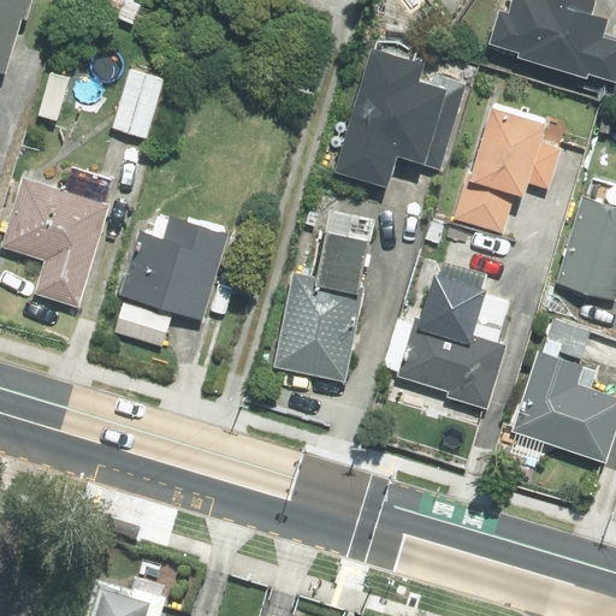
[(37,0),(0,0),(0,72),(4,73),(22,18),(30,21),(37,0)]
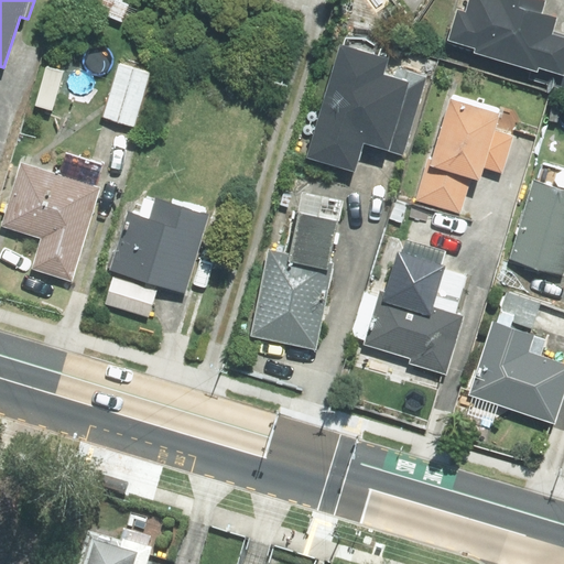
[(140,2),(134,0),(95,0),(93,9),(134,21),(140,2)]
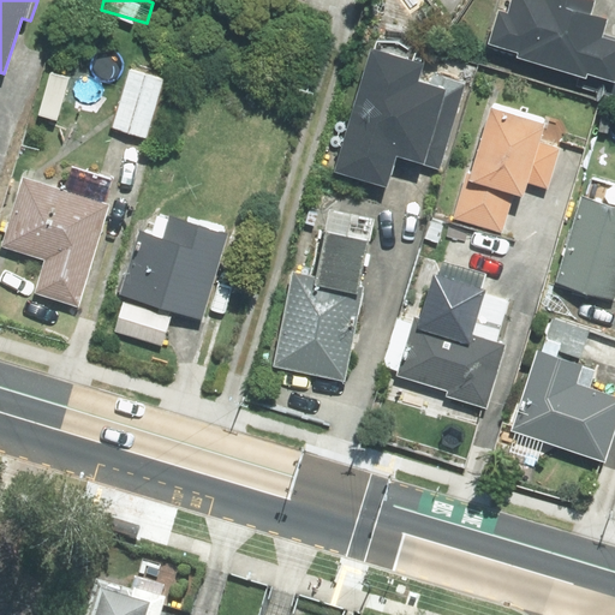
[(502,10),(493,40),(521,49),(519,57),(614,88),(614,39),(604,36),(610,17),(591,11),(593,0),(515,0),(512,12),(502,10)]
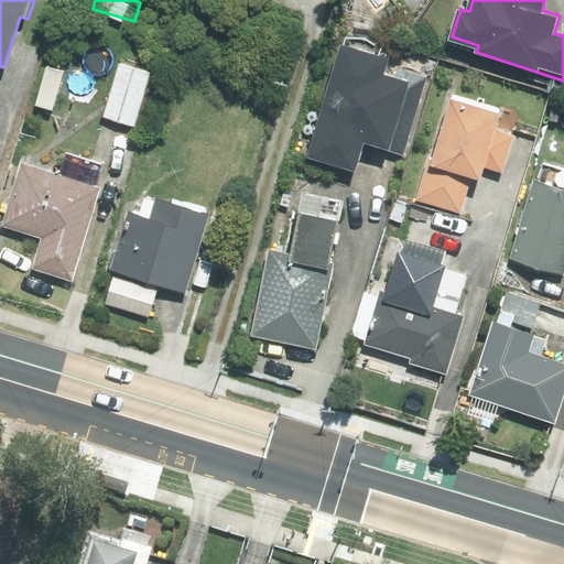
[(389,53),(343,40),(308,155),(357,170),(366,140),(407,152),(426,83),(383,71),(389,53)]
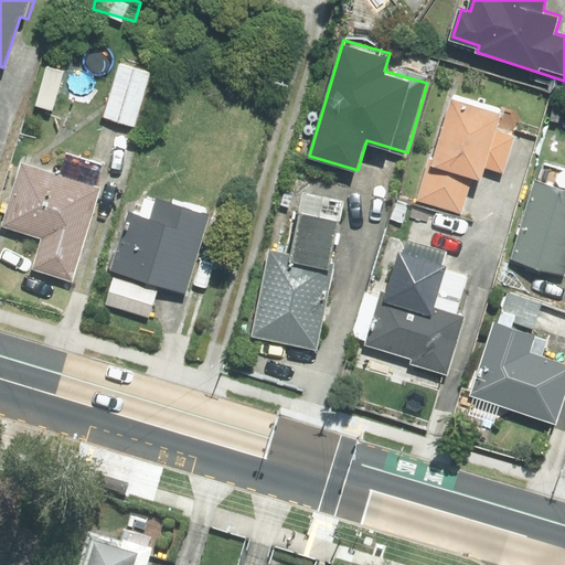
[(152,72),(118,63),(104,119),(139,127),(152,72)]
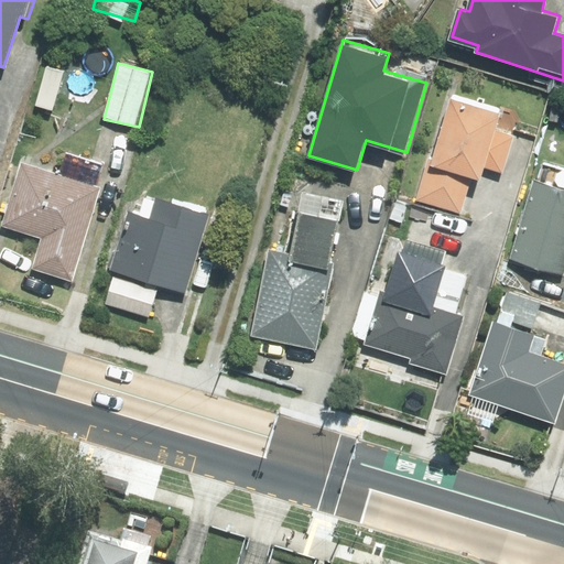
[(502,110),(447,94),(418,199),(461,212),(470,179),(478,181),(483,165),(506,172),(516,137),(497,131),(502,110)]
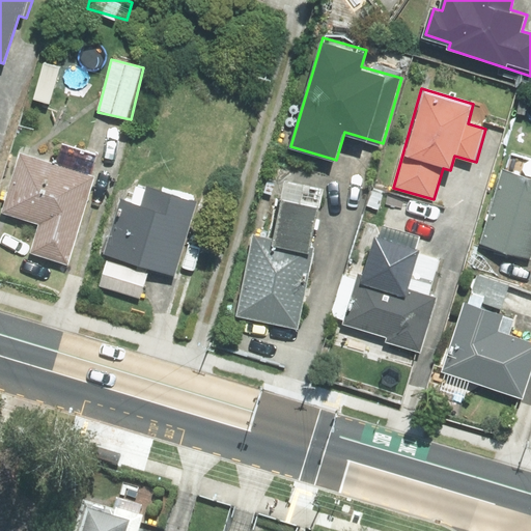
[(95,177),(90,176),(94,161),(60,151),(57,163),(23,152),(4,213),(40,223),(31,254),(68,266),(95,177)]
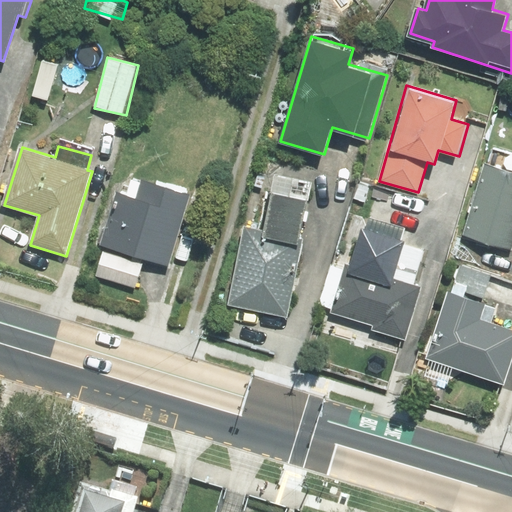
[(266,230),(244,226),(229,308),(288,318),(313,179),(276,173),(279,158),(262,155),(257,185),(274,188),(266,230)]
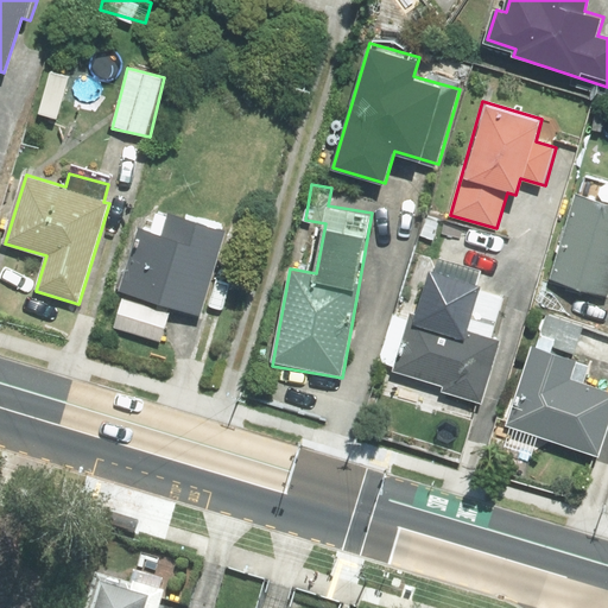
[(556,271),(567,273),(564,284),(599,293),(602,284),(607,284),(607,202),(577,194),(556,271)]
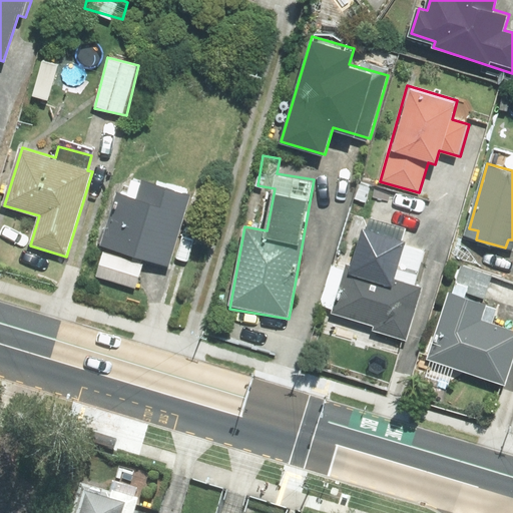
[(171,266),(192,195),(133,177),(127,196),(120,194),(111,223),(107,222),(100,244),(104,245),(94,276),(136,289),(145,258),(171,266)]
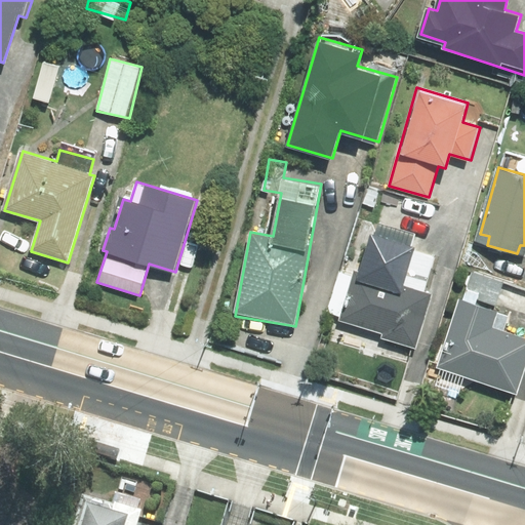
[(416,349),(433,292),(403,284),(414,246),(372,234),(352,305),(347,303),(341,320),(386,333),(384,339),(416,349)]
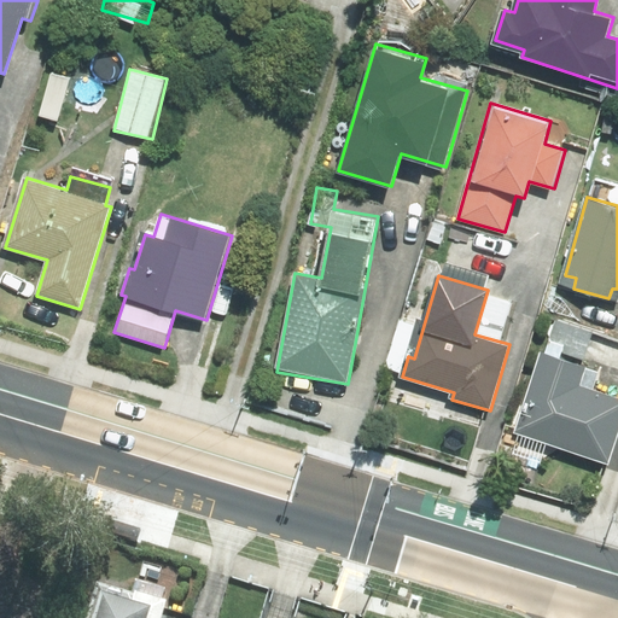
[(617,339),(557,319),(518,431),(607,462),(617,432),(617,389),(602,384),(607,371),(617,374),(617,339)]
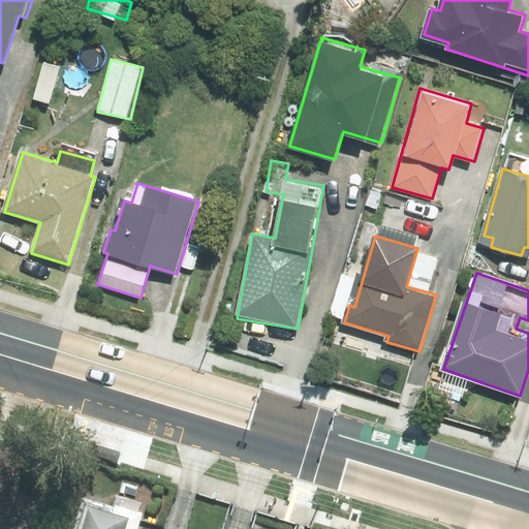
[(138,528),(145,512),(138,510),(141,504),(116,497),(114,504),(79,494),(68,528),(138,528)]
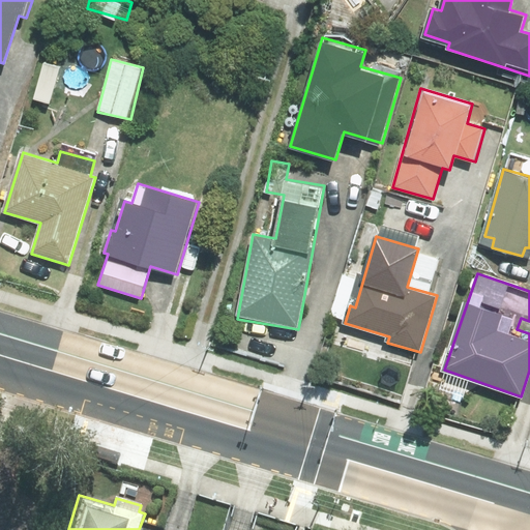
All buildings are outlined.
